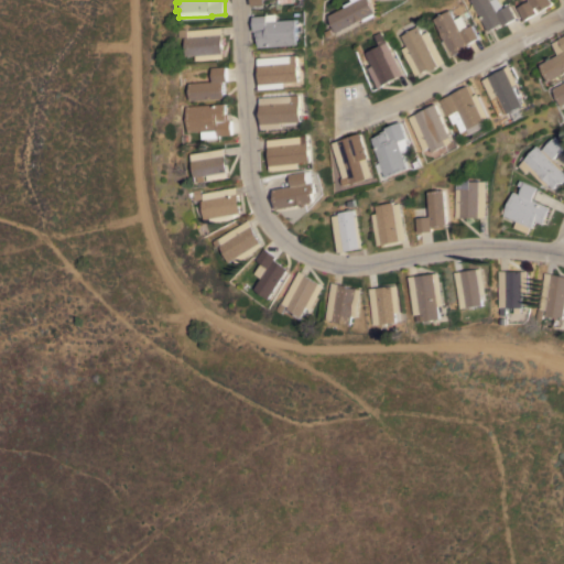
[(338,32),(329,14),(346,6),(345,3),(354,0),(372,0),(379,11),(377,12),(379,14),(368,20),(366,18),(338,32)]
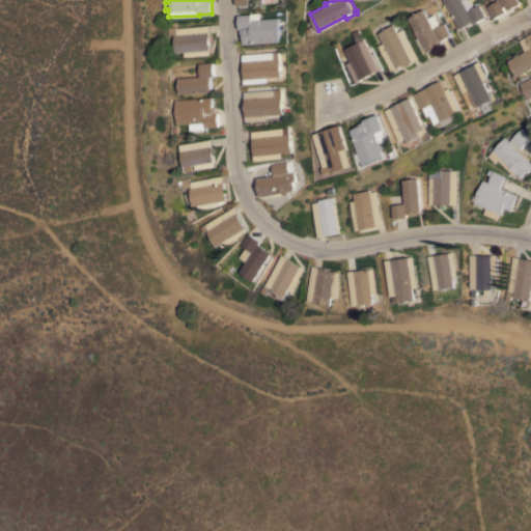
[(443,0),(470,0),(475,6),(477,5),(475,3),(478,2),(479,4),(479,3),(486,16),(475,23),(473,21),(459,28),(443,0)]
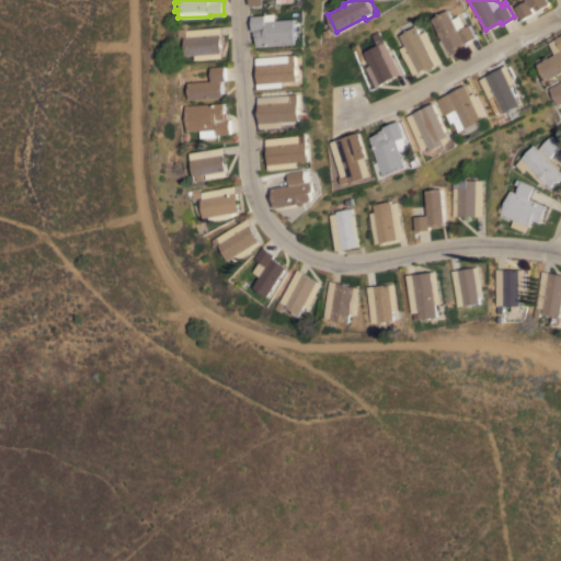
[(549,0),(551,2),(538,10),(536,6),(533,7),(535,12),(522,19),(515,6),(525,0),(549,0)]
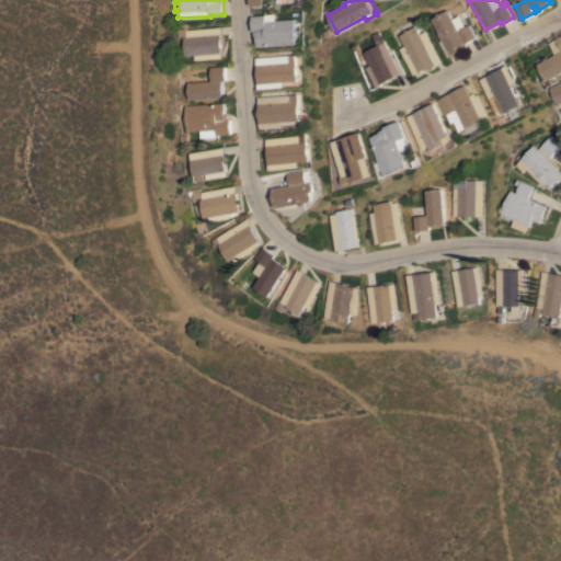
[(431,18),(447,9),(453,19),(460,14),(466,26),(471,23),(478,36),(466,43),(468,46),(459,52),(458,50),(448,56),(439,41),(442,39),(431,18)]
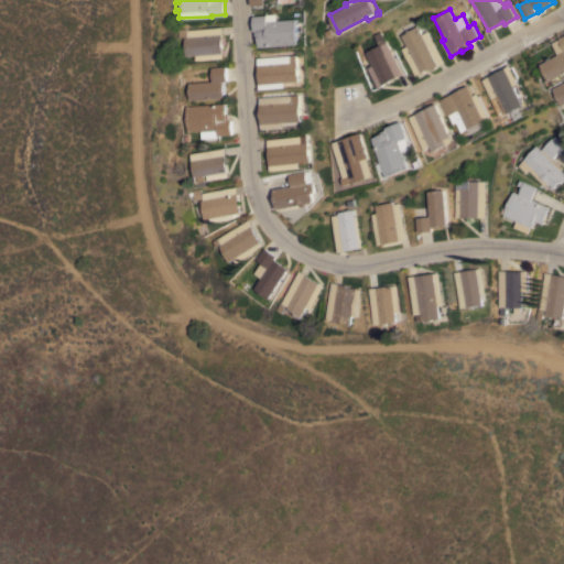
[(301,18),(303,43),(261,46),(260,36),(258,36),(258,30),(256,30),(255,15),(268,14),(268,13),(280,12),(280,20),(301,18)]
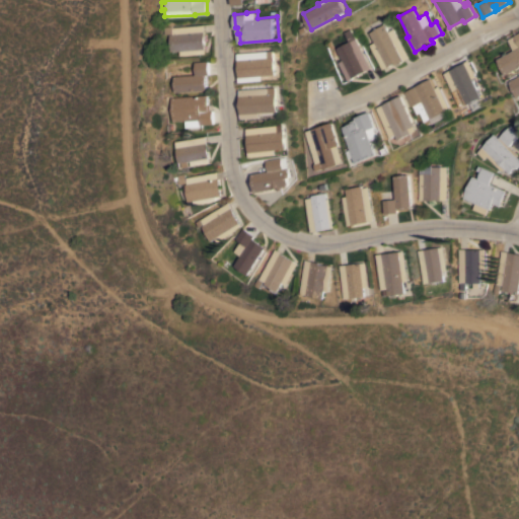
[(410,56),(396,64),(395,62),(382,69),(369,44),(374,42),(369,31),(384,23),(388,30),(394,27),(410,56)]
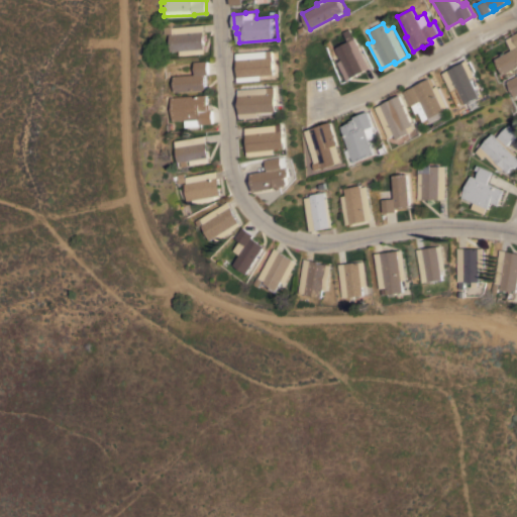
[(203,24),(205,53),(179,55),(179,49),(169,50),(167,33),(162,33),(161,25),(170,25),(170,26),(203,24)]
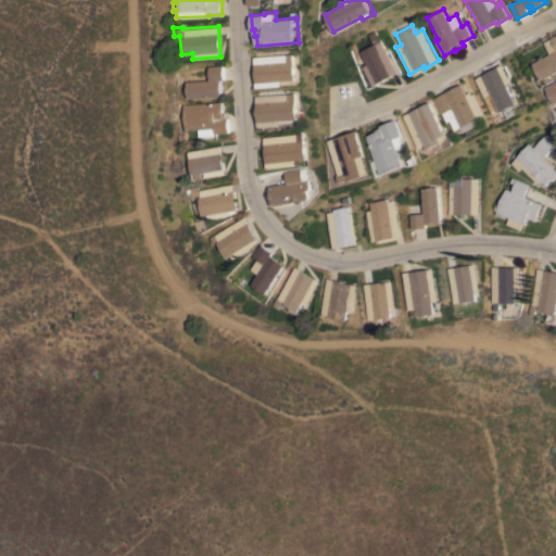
[(397,72),(373,85),(362,66),(367,63),(361,51),(375,43),(371,38),(377,34),(380,40),(381,40),(397,72)]
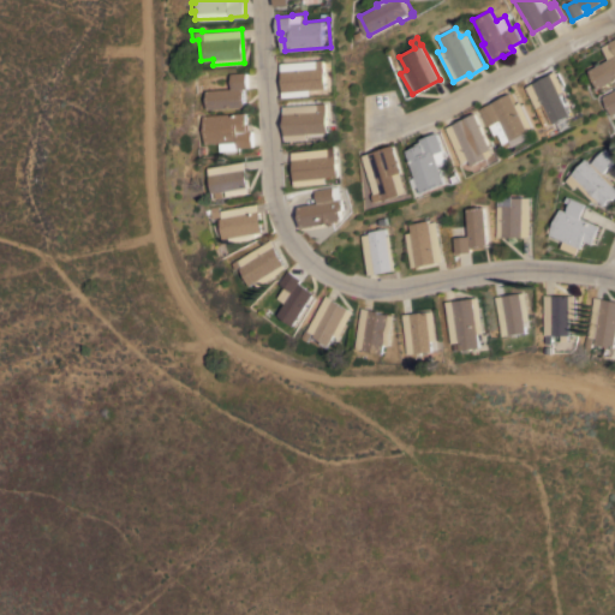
[(614,78),(597,88),(587,70),(608,59),(602,46),(609,41),(614,37),(614,78)]
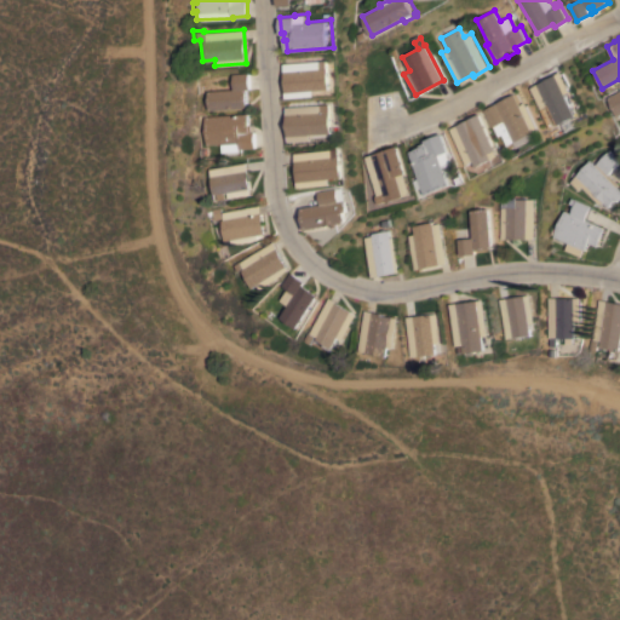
[(332,59),(333,89),(316,90),(317,95),(287,97),(285,63),(332,59)]
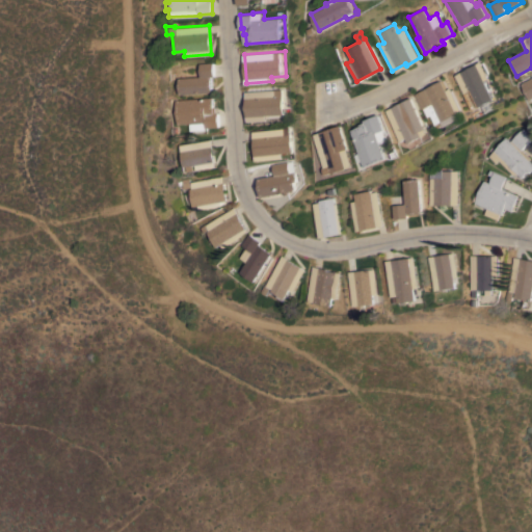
[(456,74),(482,60),(494,83),(489,85),(497,99),(481,107),(478,102),(472,105),(456,74)]
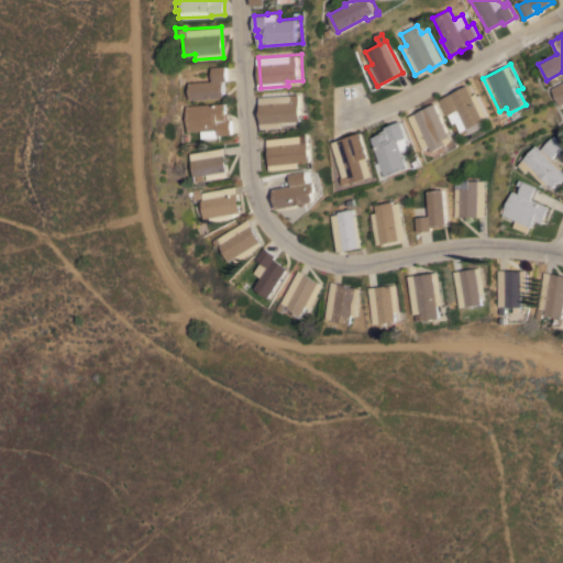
[(212,80),(211,66),(227,65),(228,80),(224,80),(225,97),(188,99),(187,81),(212,80)]
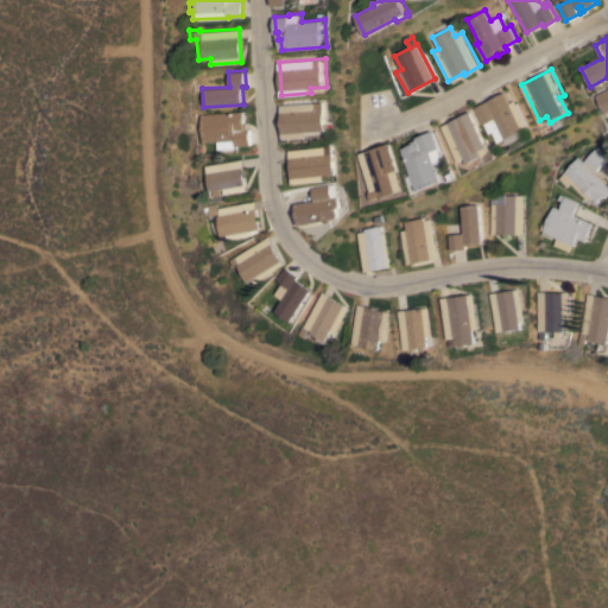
[(607,88),(607,111),(605,113),(595,95),(607,88)]
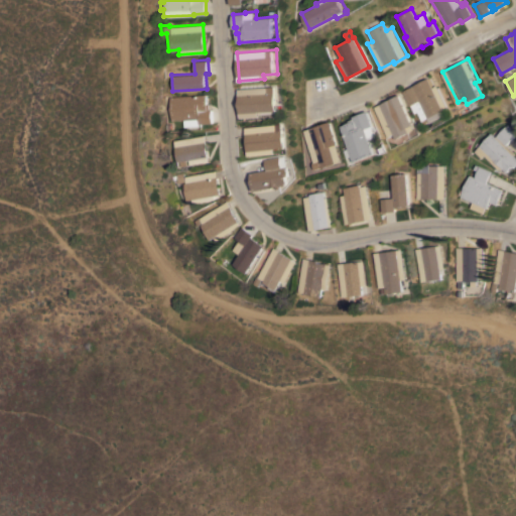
[(448,115),(433,123),(432,120),(428,122),(428,121),(425,122),(420,111),(417,113),(412,105),(404,91),(416,85),(415,84),(419,82),(419,83),(422,81),(422,80),(427,78),(427,79),(430,77),(434,87),(438,85),(450,107),(445,109),(448,115)]
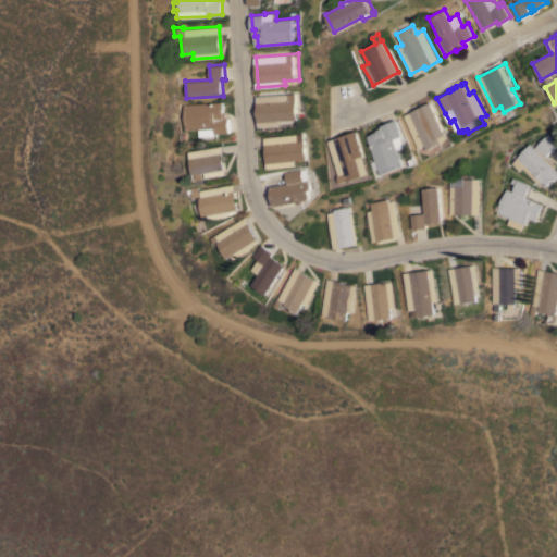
[(292,93),(293,100),(294,100),(294,93),(300,93),(301,119),(282,120),(282,125),(260,126),(258,96),(292,93)]
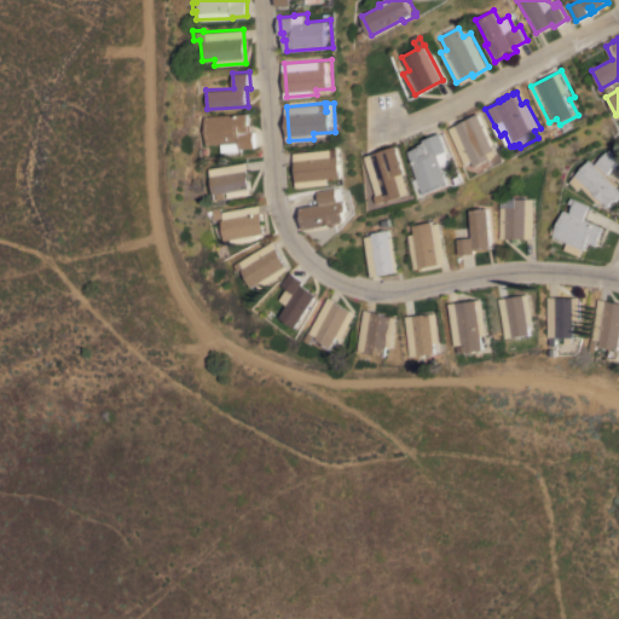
[(248,113),(249,123),(252,123),(253,131),(255,131),(255,146),(239,148),(239,150),(221,151),(220,143),(204,143),(202,115),(248,113)]
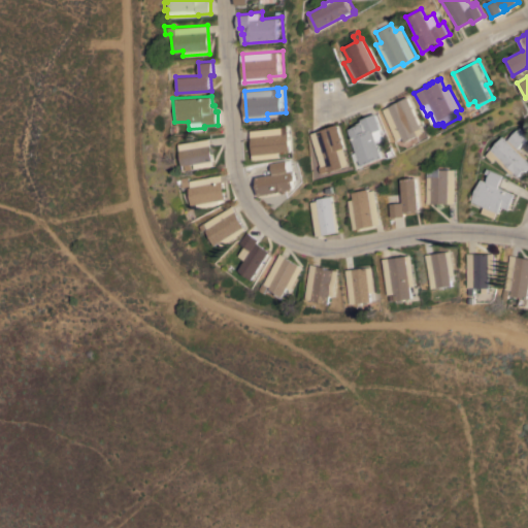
[(427,132),(407,141),(405,136),(399,139),(384,108),(409,96),(427,132)]
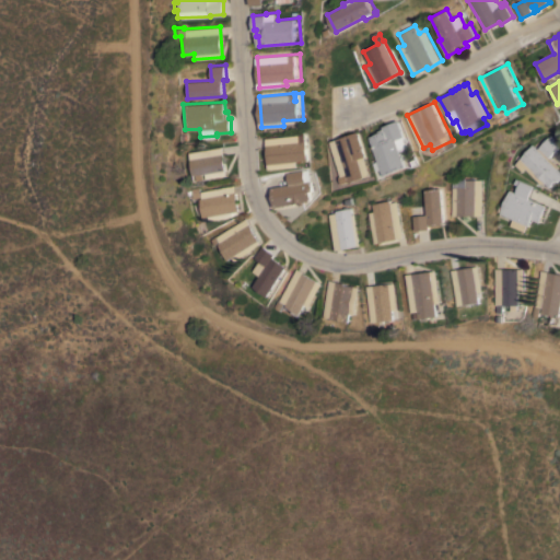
[(409,144),(409,147),(403,150),(409,165),(386,175),(383,168),(378,170),(375,162),(380,161),(371,136),(380,132),(380,130),(385,128),(384,126),(400,119),(407,136),(406,136),(409,144)]
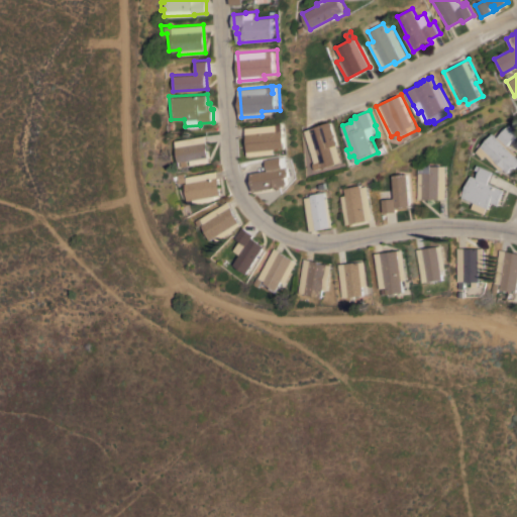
[(323,168),(316,170),(314,164),(315,164),(304,130),(331,121),(339,143),(338,144),(344,161),(324,168),(321,161),(320,161),(323,168)]
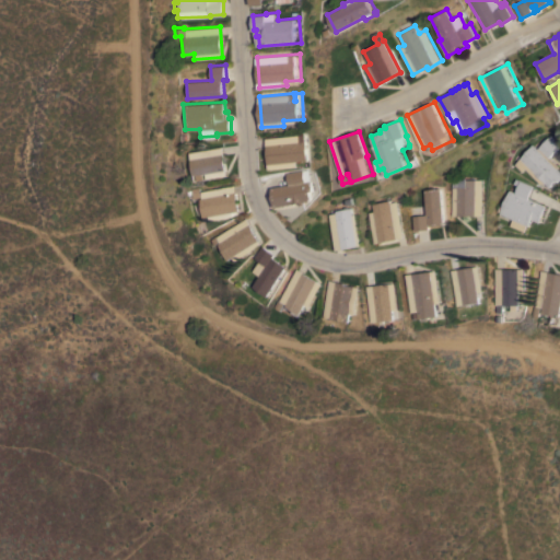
[(308,133),(308,140),(310,140),(312,160),(300,161),(300,165),(270,168),(267,138),(308,133)]
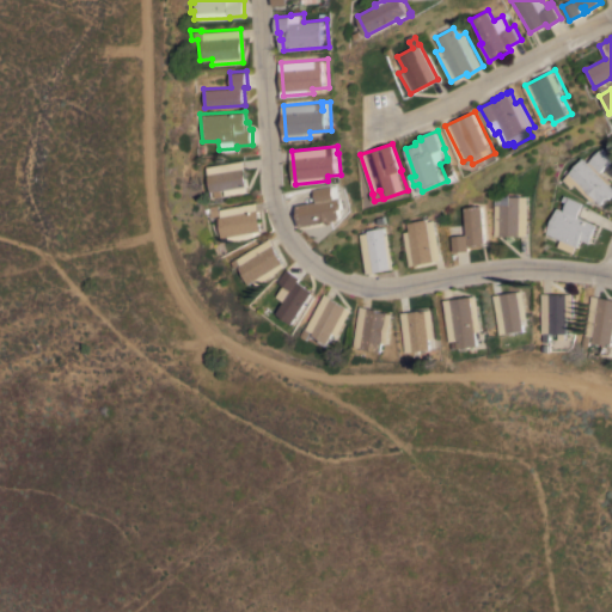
[(573,183),(569,187),(560,178),(580,157),(586,161),(598,148),(599,150),(600,147),(605,151),(603,153),(610,159),(599,171),(611,181),(609,183),(611,187),(611,194),(609,197),(607,196),(600,203),(595,200),(591,200),(573,183)]
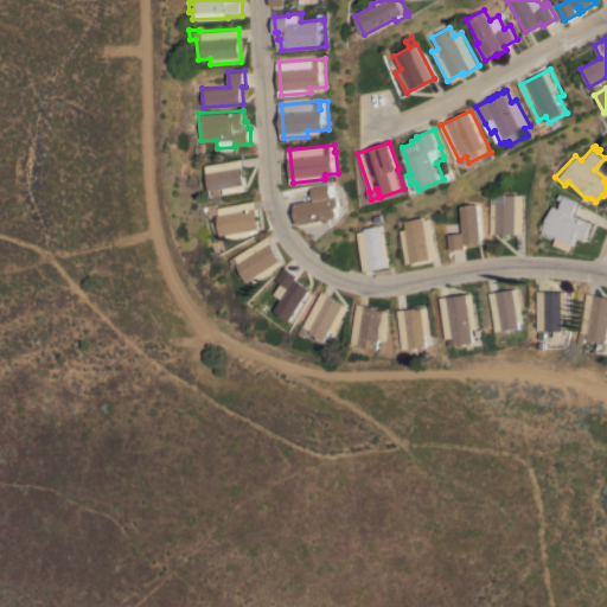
[(241,158),(246,189),(222,193),(222,187),(206,190),(203,164),(241,158)]
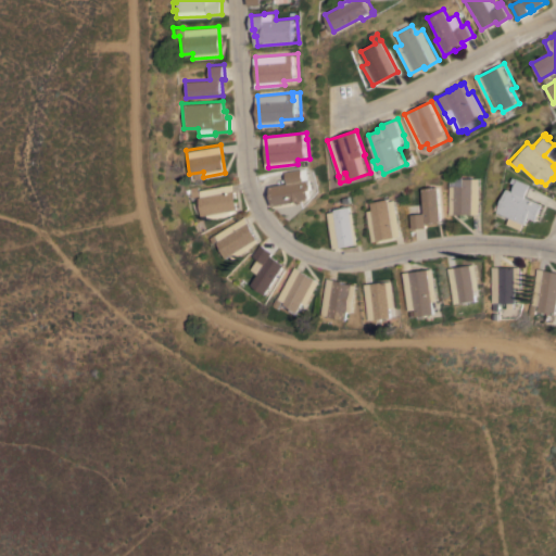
[(304,200),(304,202),(300,203),(300,201),(274,205),(270,186),(289,182),(287,171),(304,167),(306,179),(312,179),(313,184),(314,189),(311,189),(312,196),(310,199),(304,200)]
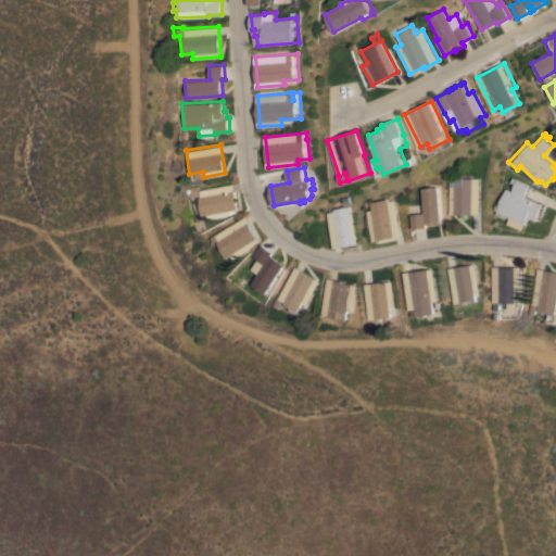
[(542,203),(535,219),(528,216),(525,224),(523,223),(520,229),(506,223),(508,217),(495,211),(495,210),(492,209),(494,203),(497,204),(504,188),(510,190),(514,182),(509,181),(512,176),(529,184),(525,196),(542,203)]
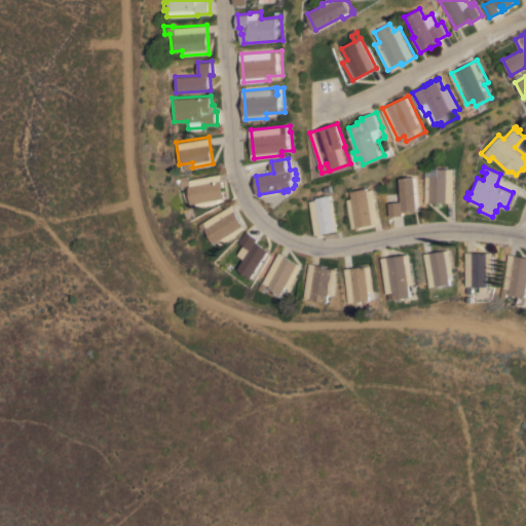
[(454,201),(424,201),(424,168),(429,168),(429,167),(453,167),(454,201)]
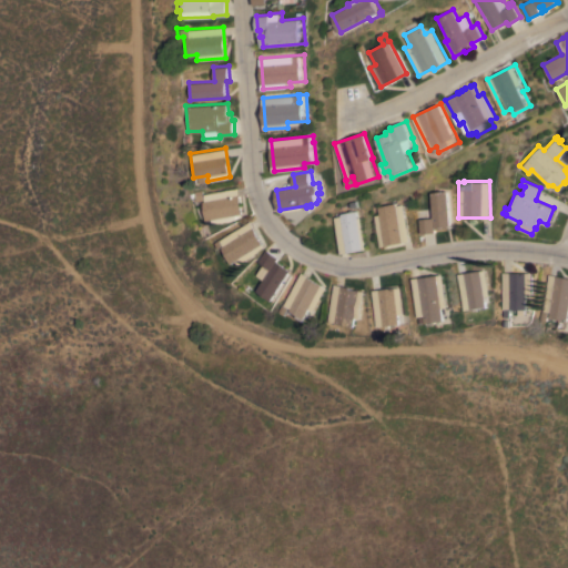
[(237,186),(243,215),(230,220),(210,223),(210,219),(203,220),(200,201),(202,201),(201,193),(237,186)]
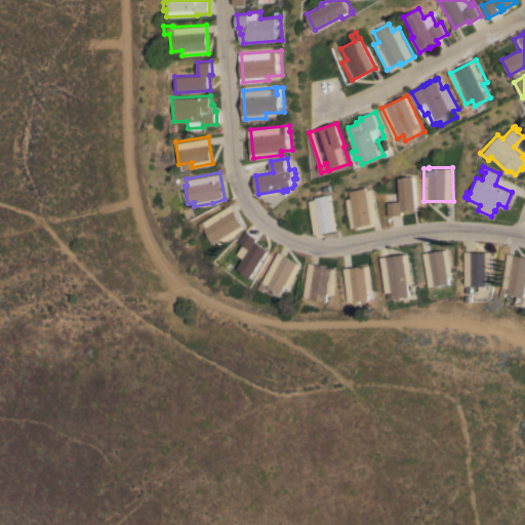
[(416,209),(402,211),(402,214),(389,215),(387,202),(400,200),(398,176),(413,175),(416,209)]
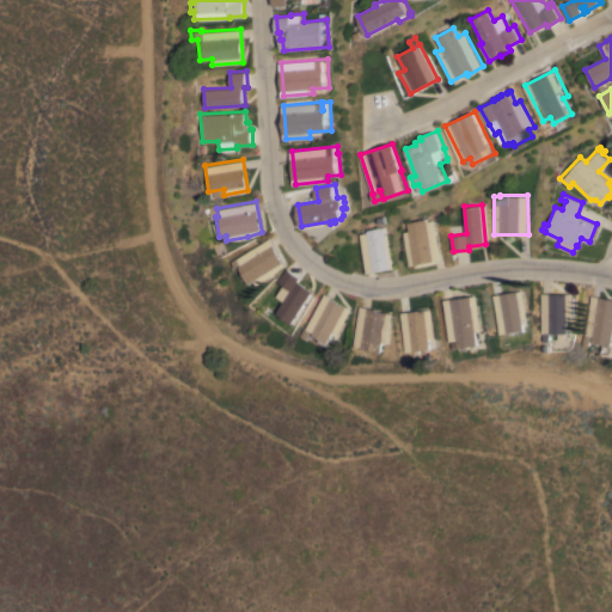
[(402,232),(408,231),(407,222),(426,218),(427,220),(434,219),(442,258),(409,265),(402,232)]
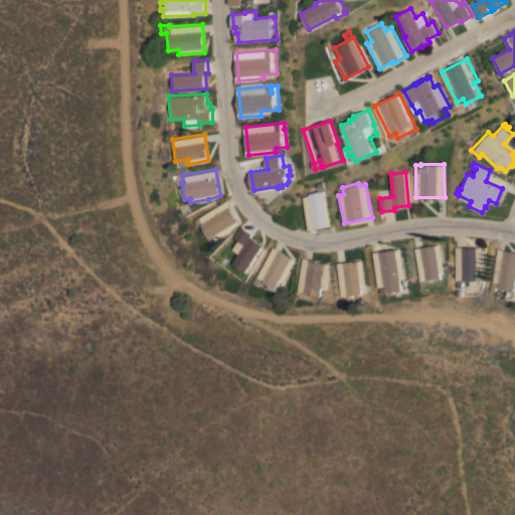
[(332,224),(309,229),(302,196),(309,195),(309,193),(317,191),(316,189),(319,189),(319,191),(323,190),(324,196),(327,196),(332,224)]
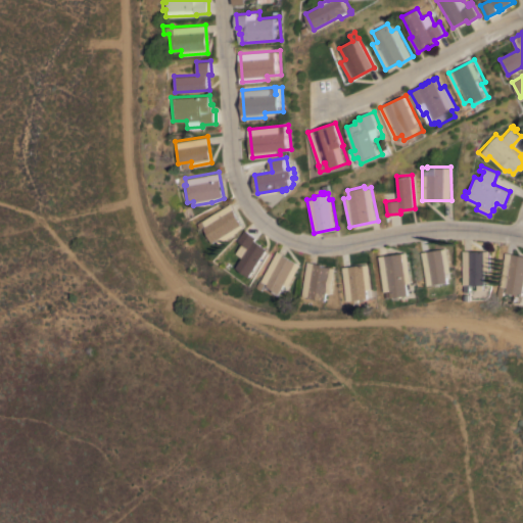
[(230,202),(243,226),(234,234),(219,243),(216,239),(210,242),(202,227),(204,226),(200,221),(230,202)]
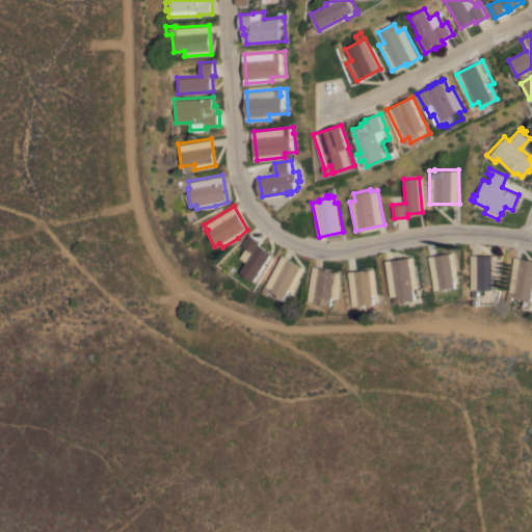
[(253,281),(239,271),(246,261),(240,257),(246,247),(242,244),(249,233),(261,241),(260,243),(272,253),(253,281)]
